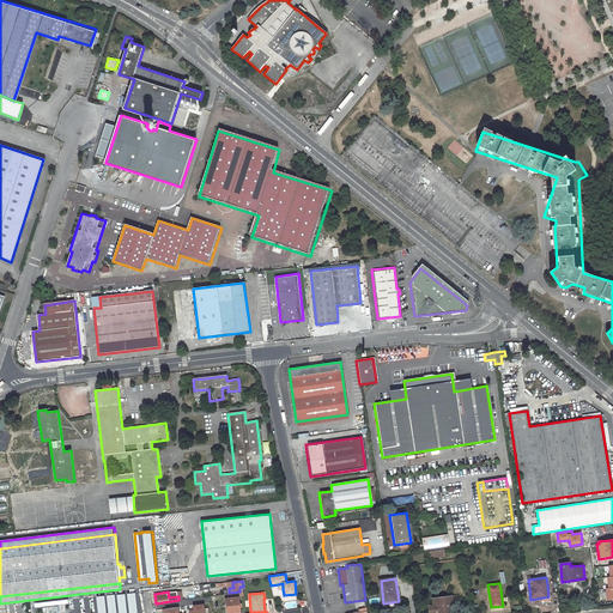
[(454,612),(453,596),(432,599),(434,606),(429,606),(429,612),(438,612),(444,612),(454,612)]
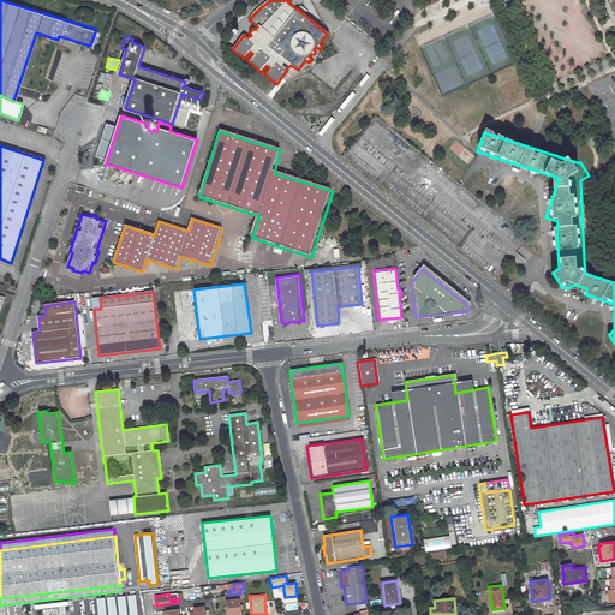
[(227,611),(227,614),(232,614),(242,614),(239,599),(226,602),(227,605),(225,607),(225,611),(227,611)]
